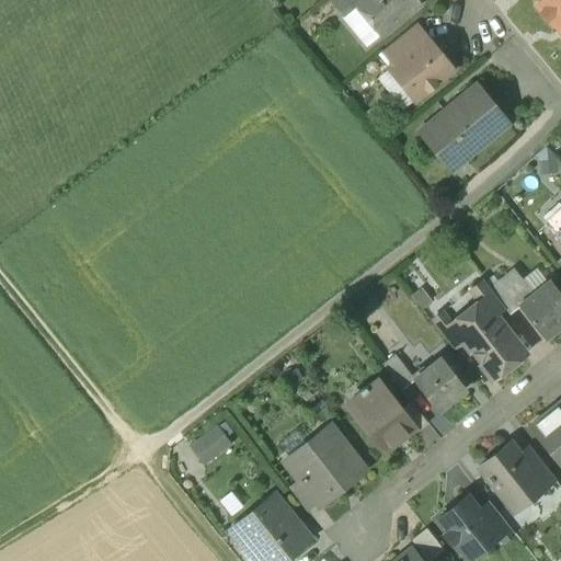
[(331,0),(344,15),(357,4),(356,3),(359,0),(331,0)]
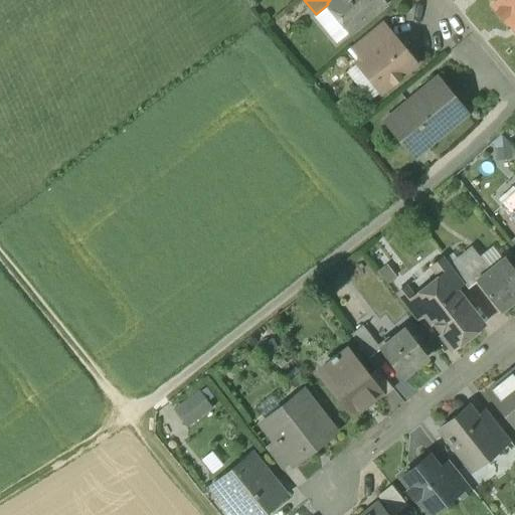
[(380,0),(330,0),(327,3),(328,4),(349,31),(383,3),(380,0)]
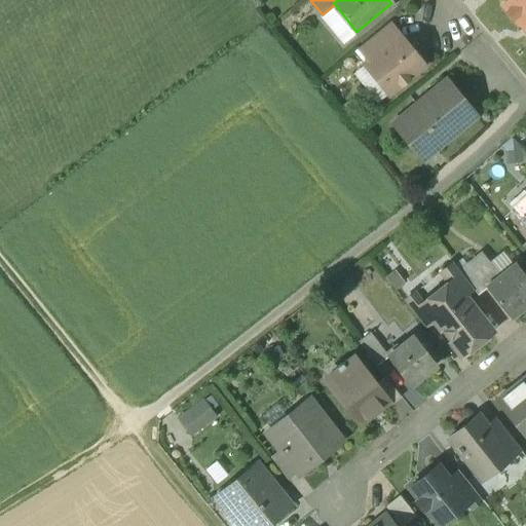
[(525,0),(508,0),(502,5),(517,23),(518,22),(525,30),(525,29),(525,0)]
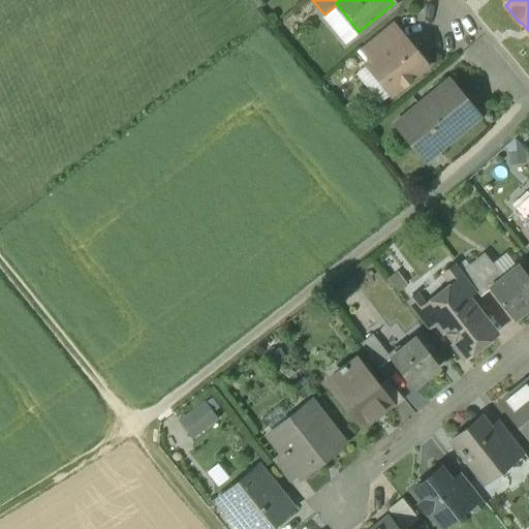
[(389,24),(361,48),(371,60),(399,37),(389,24)]
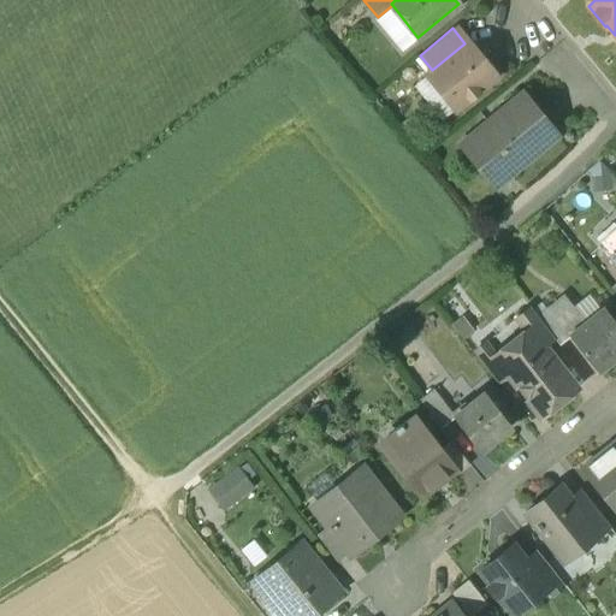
[(432,70),(426,75),(455,110),(496,76),(467,41),(465,43),(432,70)]
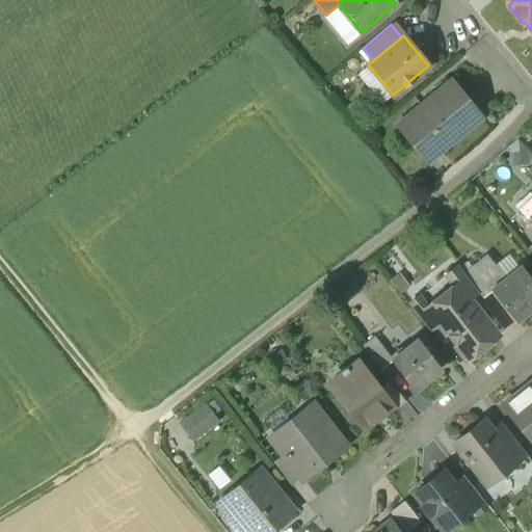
[(480,117),(451,82),(398,125),(420,151),(432,141),(440,151),(480,117)]
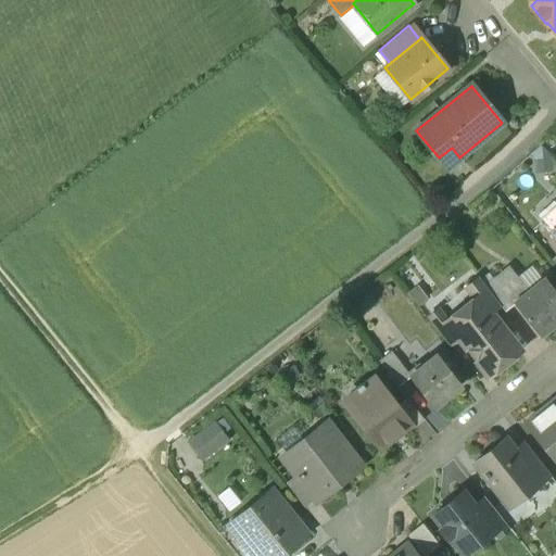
[(555,159),(541,144),(528,158),(544,174),(555,162),(555,159)]
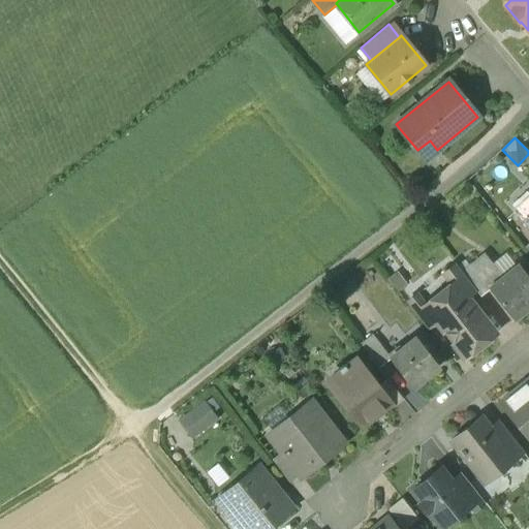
[(528,198),(517,210),(526,219),(525,220),(528,224),(528,198)]
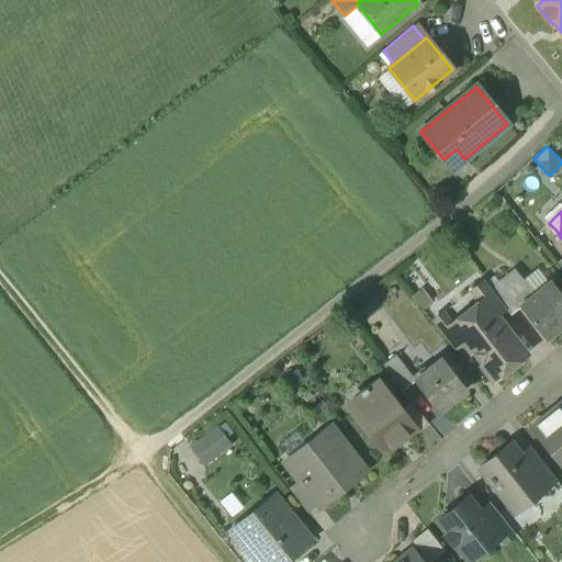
[(515,270),(490,289),(505,308),(510,314),(520,306),(535,294),(515,270)]
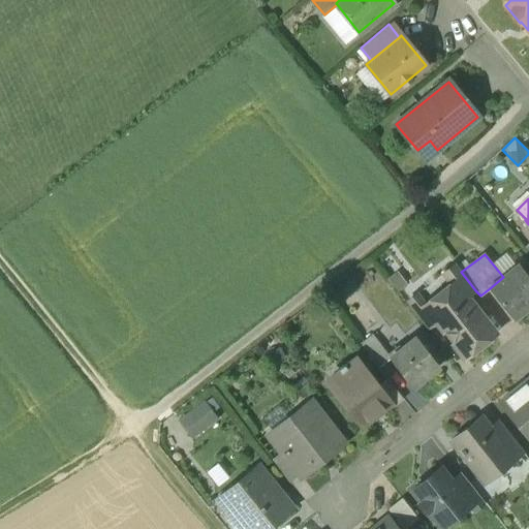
[(461,272),(456,266),(442,276),(449,285),(449,286),(455,283),(465,298),(466,298),(475,290),(461,272)]
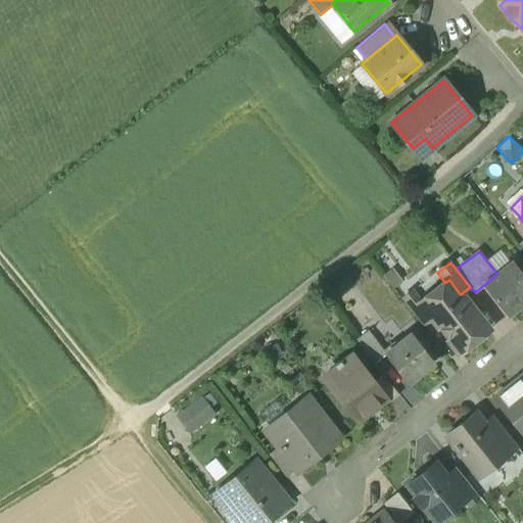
[(497,274),(484,285),(507,314),(522,300),(522,275),(513,263),(497,274)]
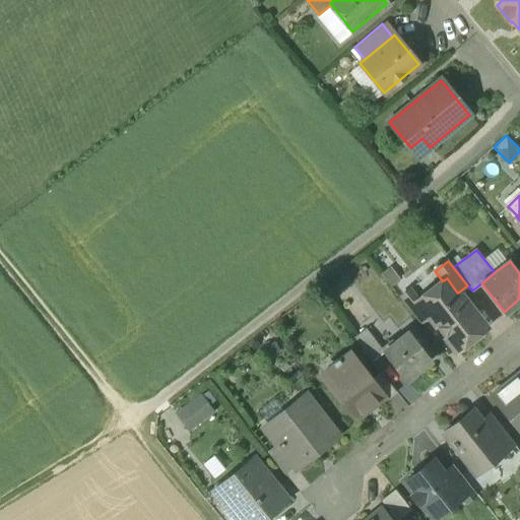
[(485,327),(458,293),(457,293),(447,278),(442,281),(442,280),(433,288),(436,293),(423,302),(419,298),(418,299),(429,313),(429,314),(430,315),(457,350),(485,327)]
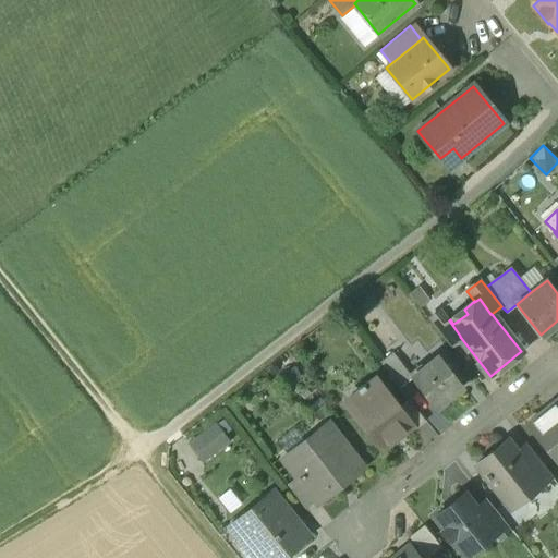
[(460,336),(449,320),(450,319),(443,310),(429,319),(450,347),(461,338),(460,337),(460,336)]
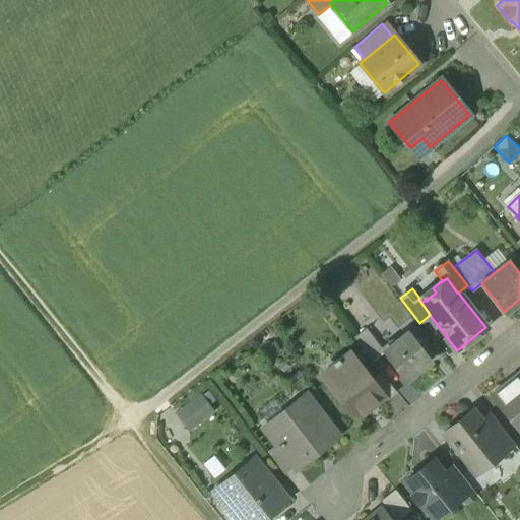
[(384,350),(367,329),(354,339),(373,362),(384,353),(383,351),(384,350)]
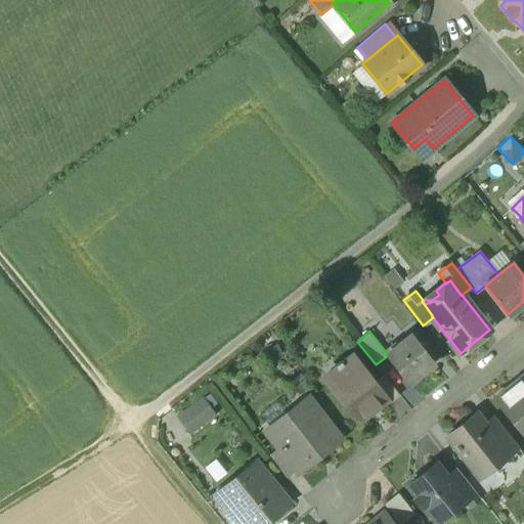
[(433,363),(411,335),(387,353),(386,354),(387,356),(408,383),(433,363)]
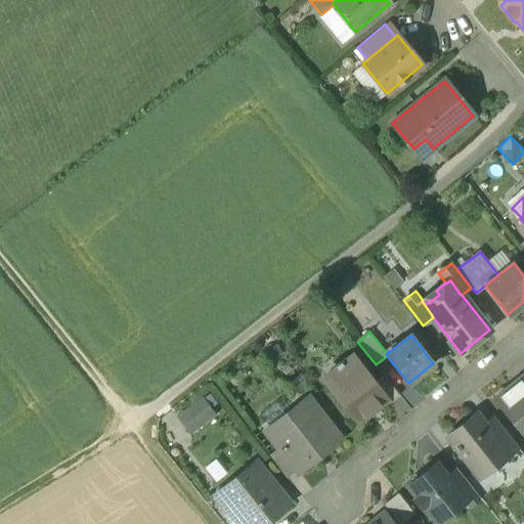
[(375,383),(353,355),(342,363),(341,360),(336,364),(342,373),(329,383),(358,421),(375,408),(376,409),(387,400),(388,400),(375,383)]
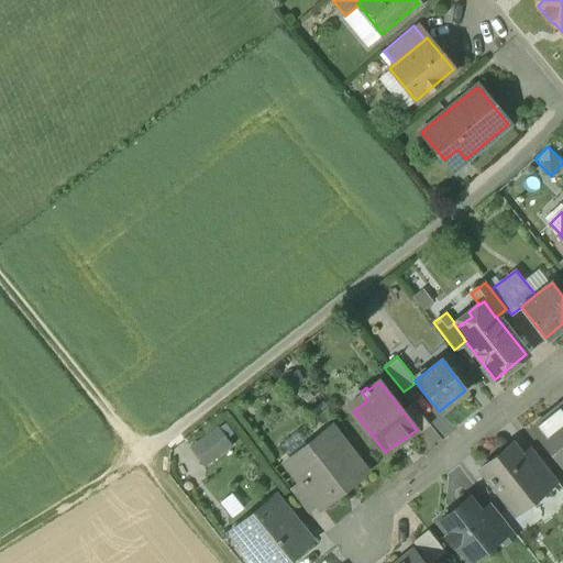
[(562,404),(562,403),(531,427),(556,457),(562,452),(562,404)]
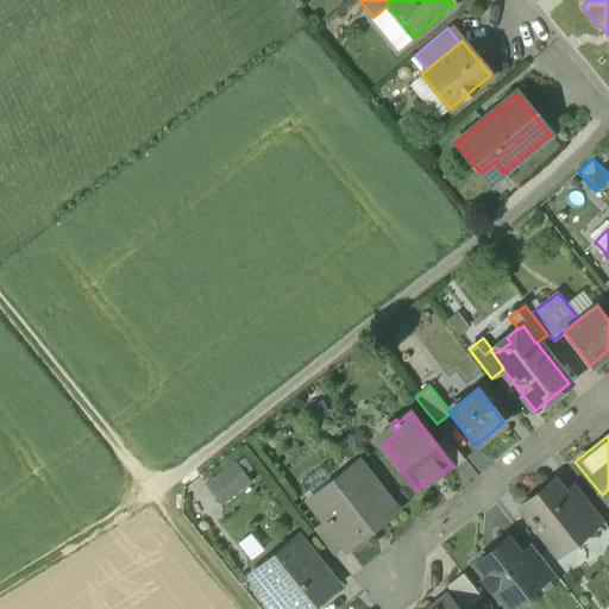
[(464,459),(446,437),(435,445),(451,465),(450,465),(453,469),(464,459)]
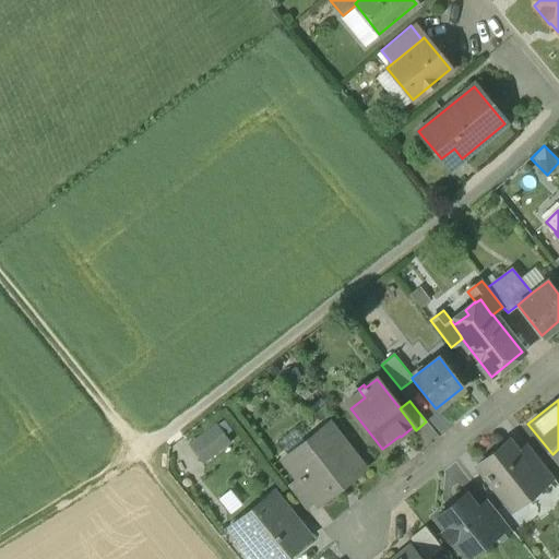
[(364,468),(328,423),(287,455),(301,474),(298,477),(317,500),(319,503),(364,468)]
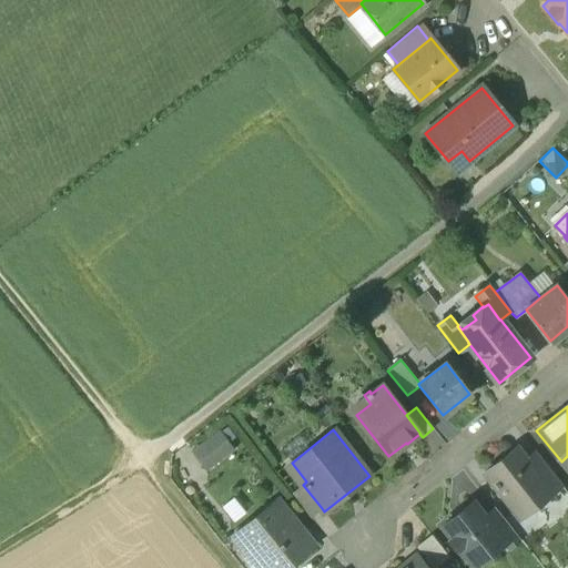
[(192,452),(203,467),(227,449),(216,434),(192,452)]
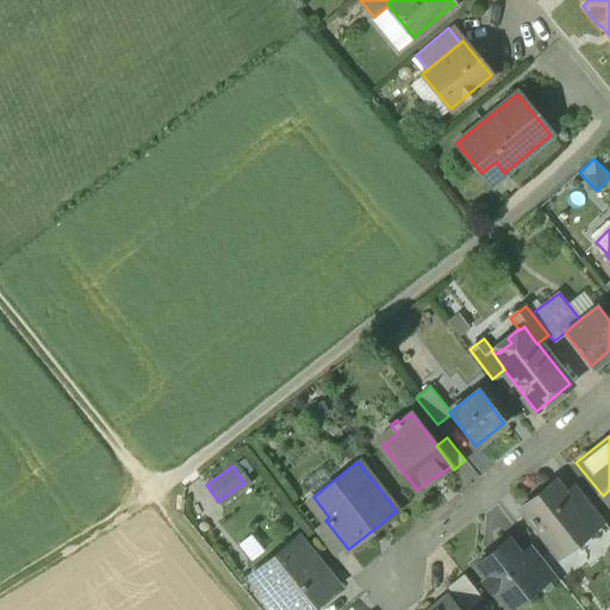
[(565,495),(561,497),(551,484),(522,508),(559,555),(577,542),(574,539),(590,527),(586,521),(565,495)]
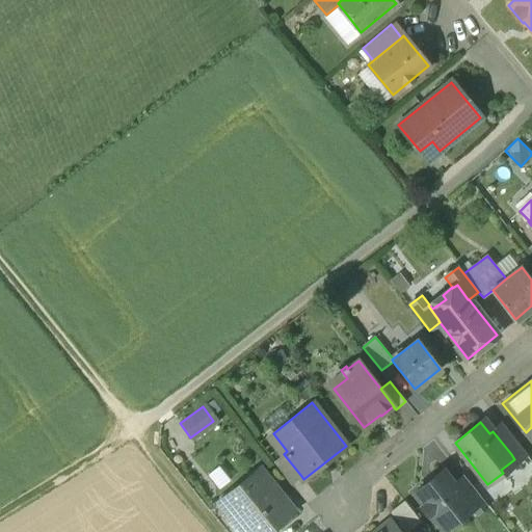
[(520,447),(502,424),(493,431),(511,454),(520,447)]
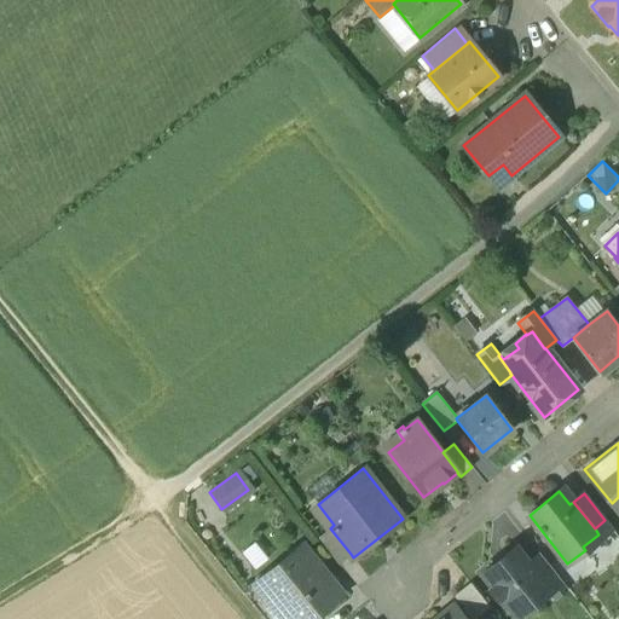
[(351,554),(330,528),(318,538),(339,563),(351,554)]
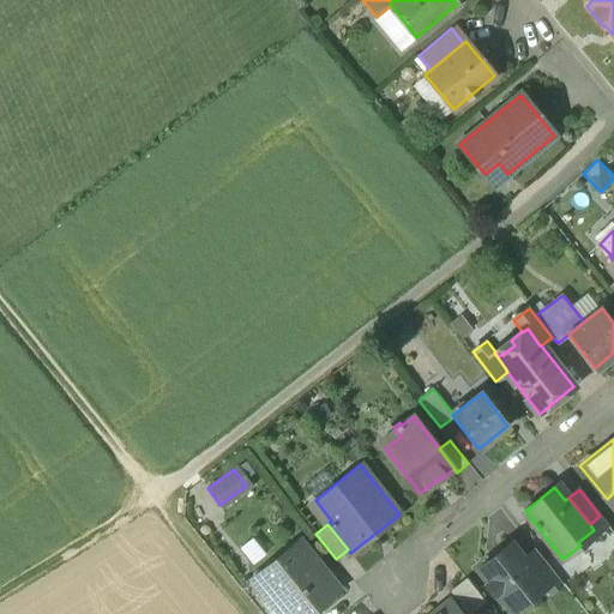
[(301,540),(252,578),(280,613),(308,613),(337,593),(313,561),(317,559),(301,540)]
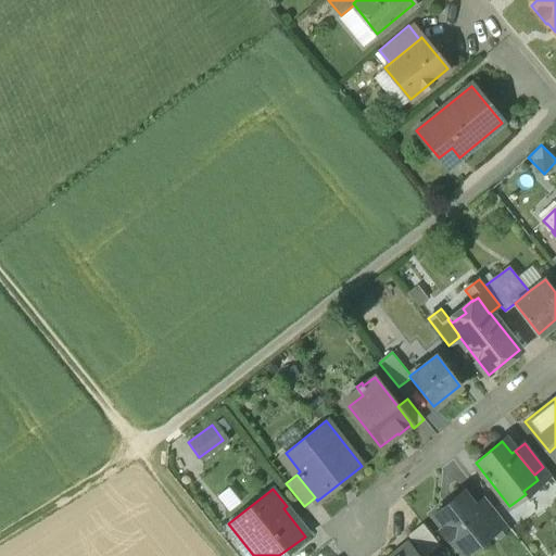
[(475,505),(463,491),(432,515),(441,527),(440,528),(447,538),(449,535),(463,554),(492,531),(494,530),(475,505)]
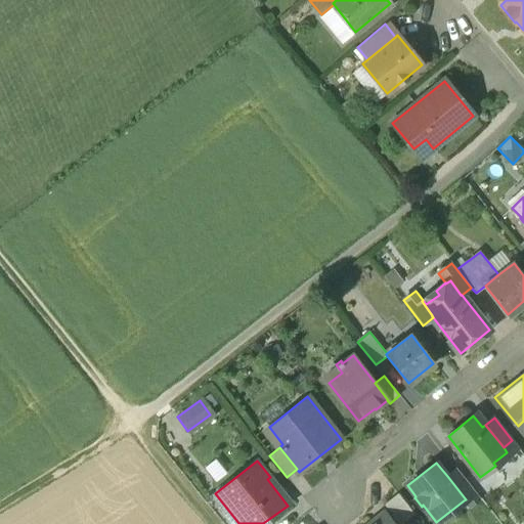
[(479,497),(456,469),(447,476),(466,499),(464,500),(468,507),(479,497)]
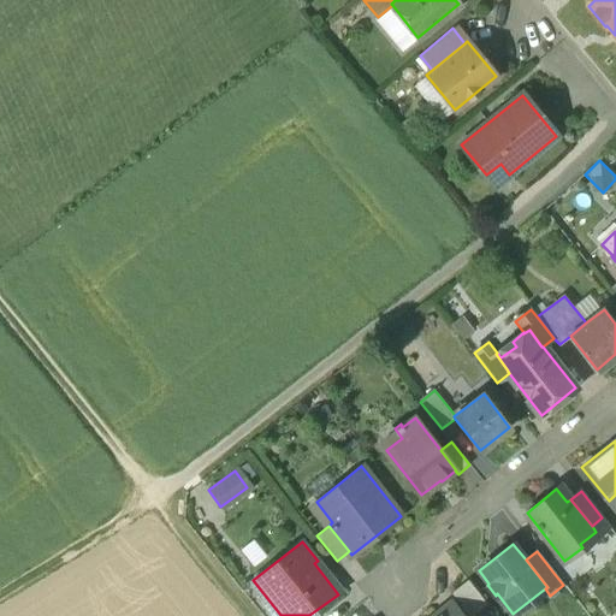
[(469,615),(486,603),(467,579),(450,592),(468,615),(469,615)]
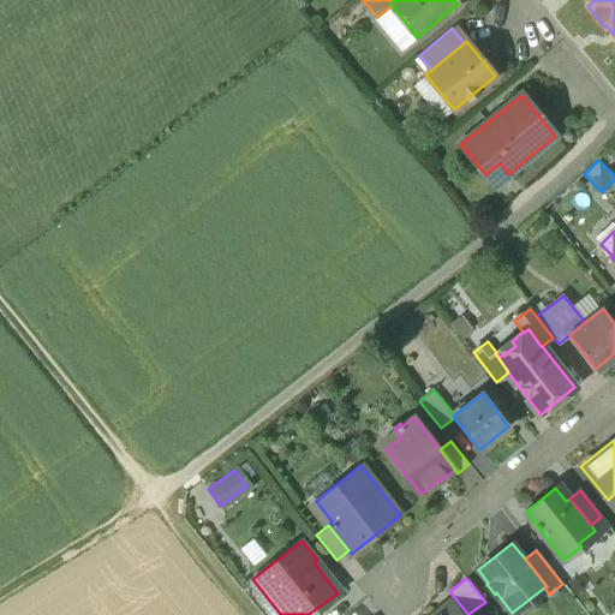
[(460,614),(451,602),(433,614),(460,614)]
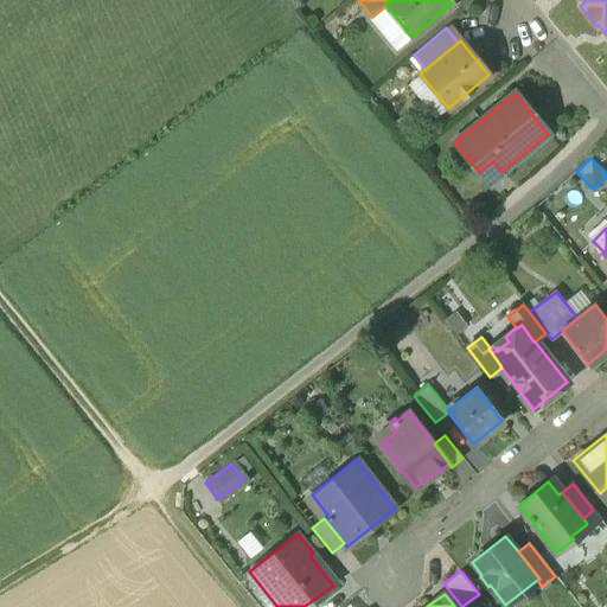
All buildings are outlined.
